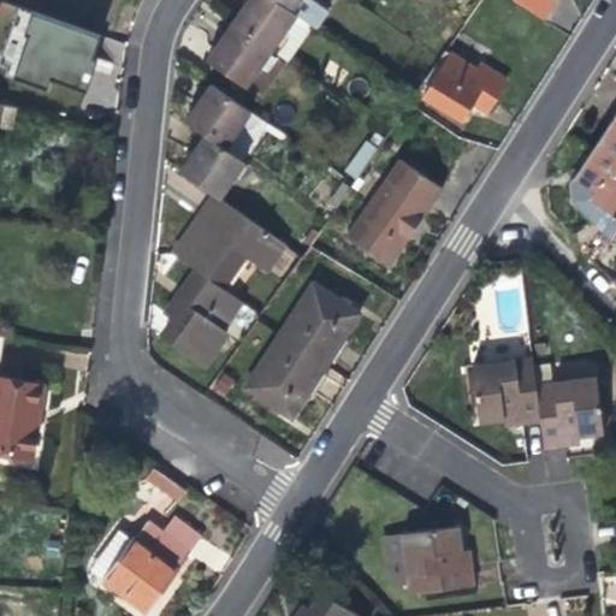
[(295,13),(291,10),(276,0),(246,0),(246,1),(230,23),(270,49),(295,13)]
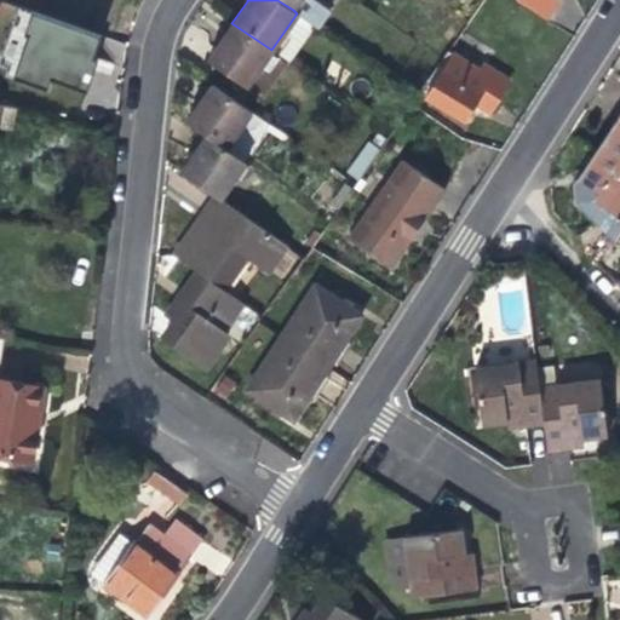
[(277,0),(293,10),(297,13),(315,26),(327,9),(314,0),(277,0)]
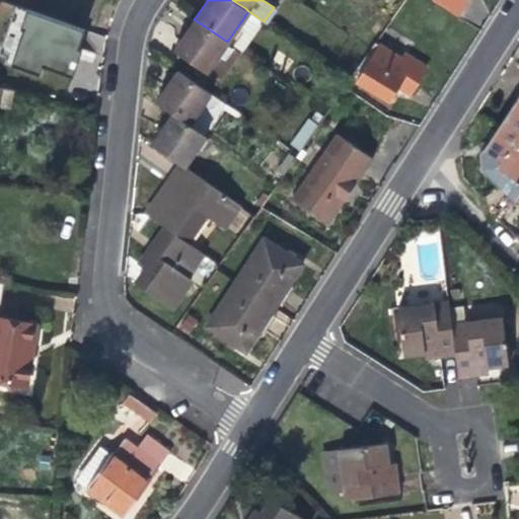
[(437,0),(458,13),(465,0),(437,0)]
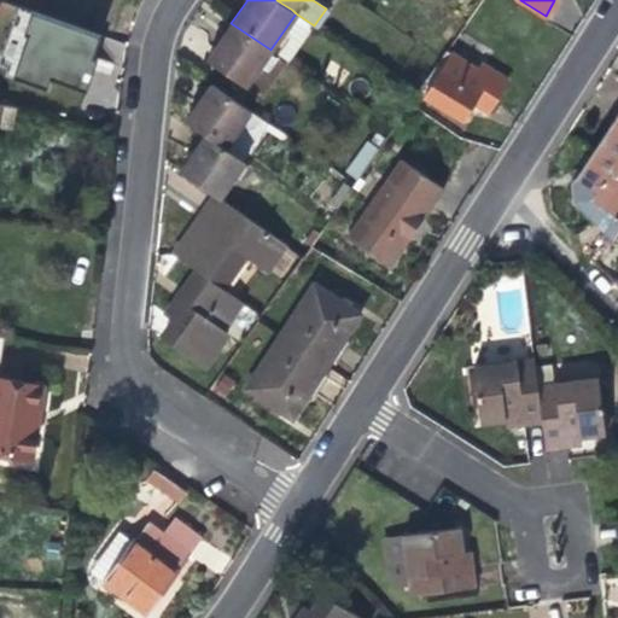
[(91,56),(98,34),(17,6),(0,57),(0,71),(46,89),(50,79),(86,91),(93,70),(97,58),(91,56)]
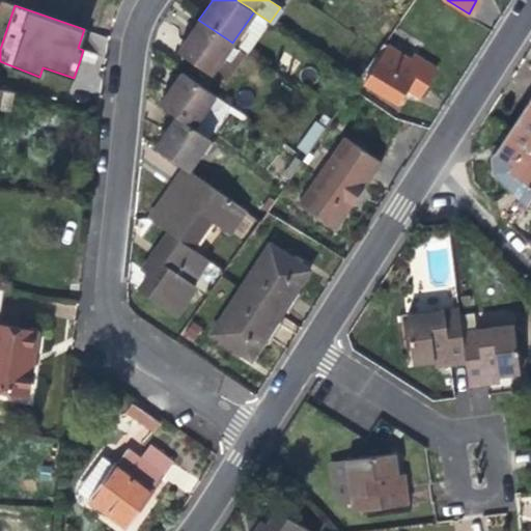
[(211,74),(232,43),(198,20),(190,32),(177,50),(211,74)]
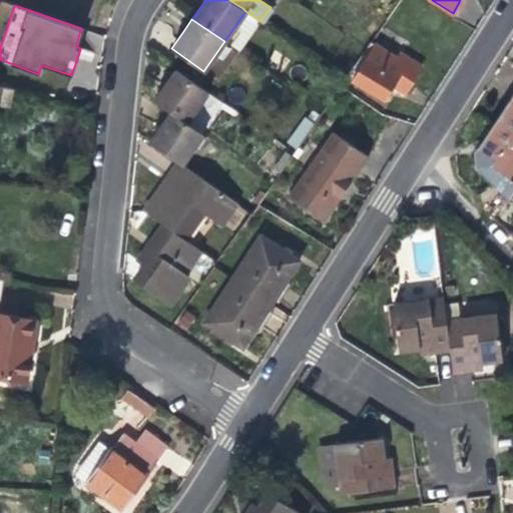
[(374,41),(350,74),(354,76),(352,79),(382,100),(392,86),(405,94),(411,86),(421,71),(418,70),(420,66),(405,55),(401,60),(374,41)]
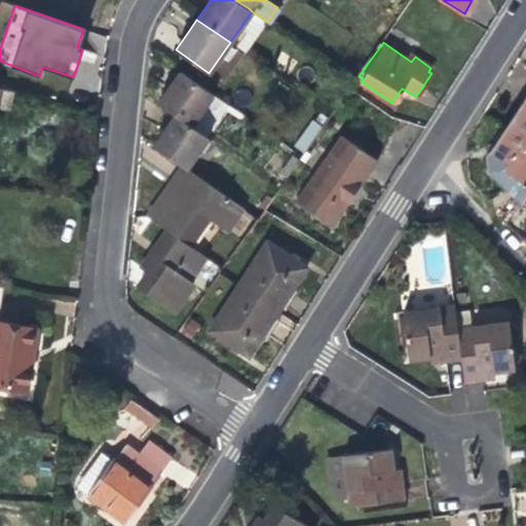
[(157,102),(175,113),(192,125),(213,95),(179,70),(171,82),(157,102)]
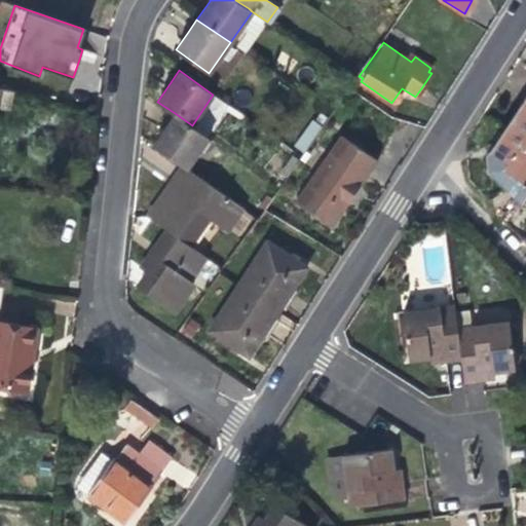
[(82,100),(86,89),(73,86),(71,97),(82,100)]
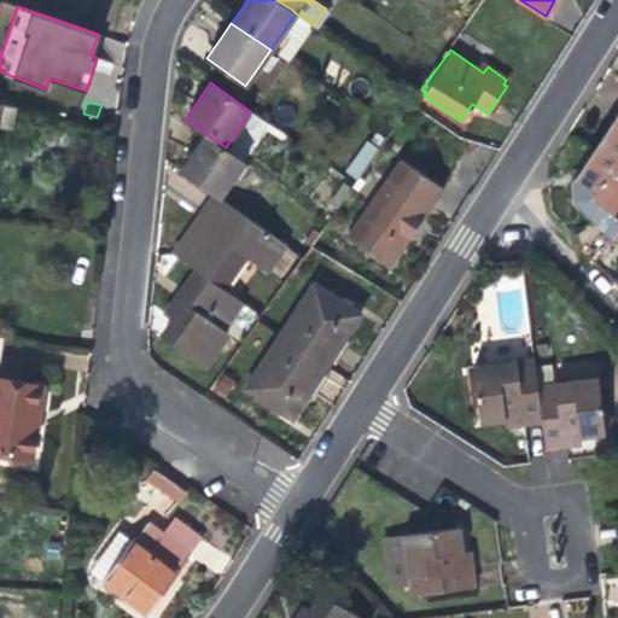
[(16,111),(0,108),(0,128),(13,129),(16,111)]
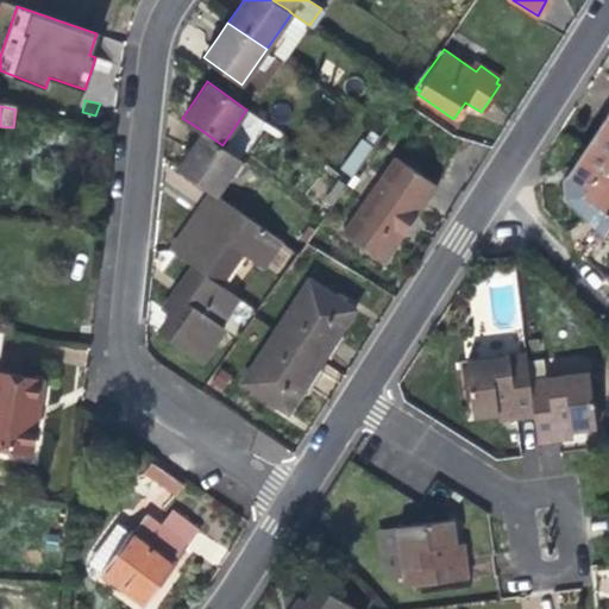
[(565,175),(560,182),(563,198),(602,237),(608,225),(608,108),(603,118),(565,175)]
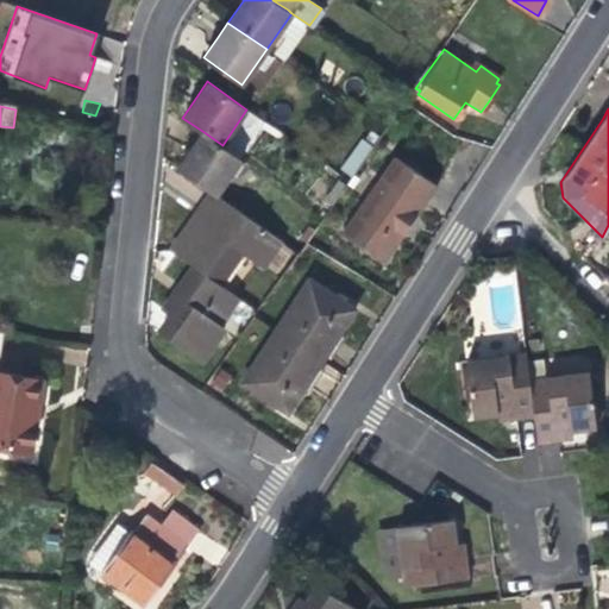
[(177,167),(211,192),(217,195),(242,159),(223,145),(202,131),(193,144),(177,167)]
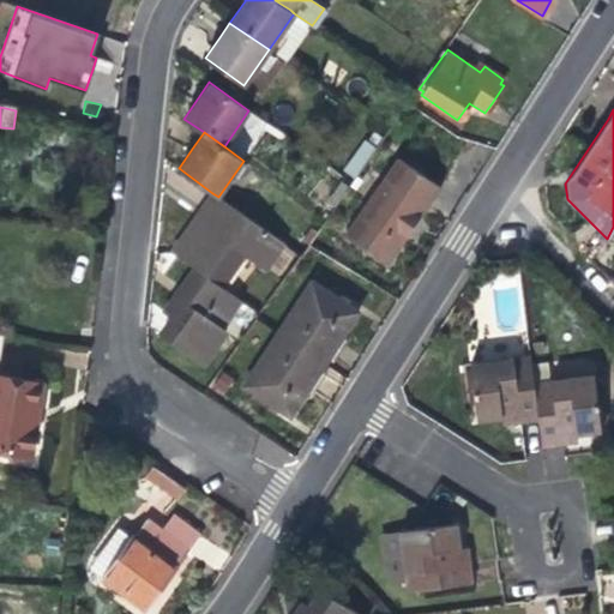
[(362,140),(344,170),(356,178),(374,148),(362,140)]
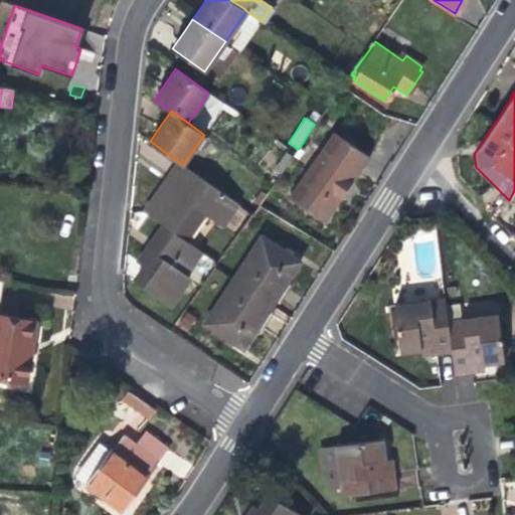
[(333,135),(291,196),(325,220),(349,185),(368,159),(333,135)]
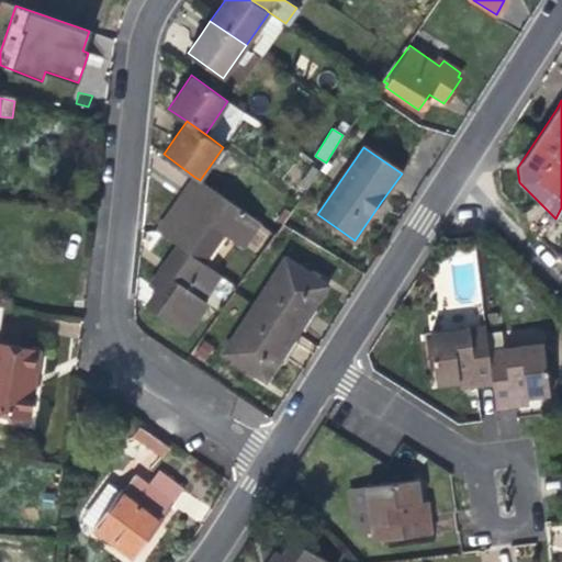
[(77,148),(75,159),(90,164),(92,153),(77,148)]
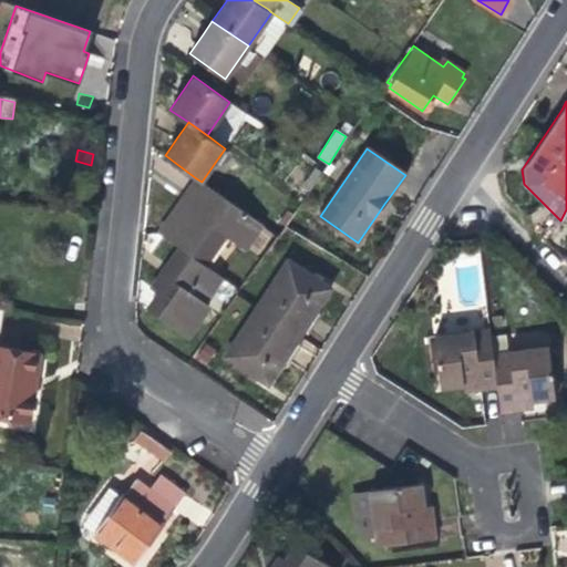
[(158,230),(181,247),(203,263),(225,233),(245,247),(261,225),(202,182),(196,178),(183,197),(158,230)]
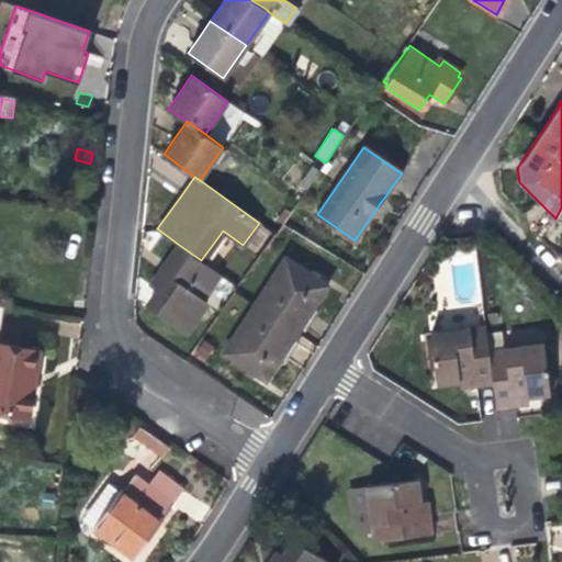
[(217,272),(201,260),(179,245),(160,269),(150,282),(158,288),(146,305),(183,333),(208,302),(201,298),(217,272)]
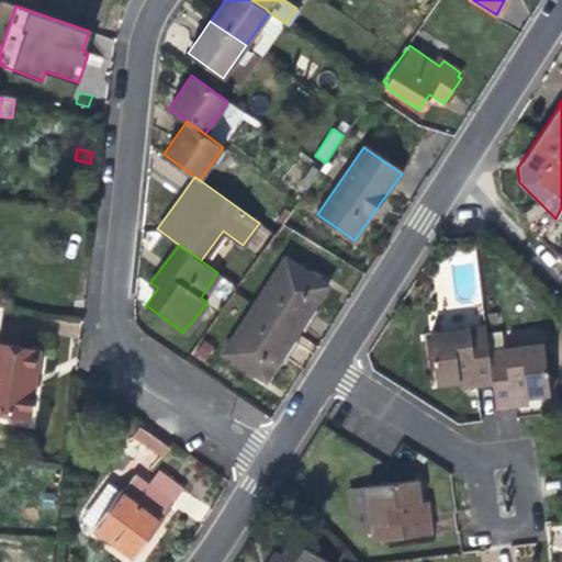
[(282,353),(296,332),(317,301),(327,284),(285,259),(255,304),(223,351),(266,379),(282,353)]
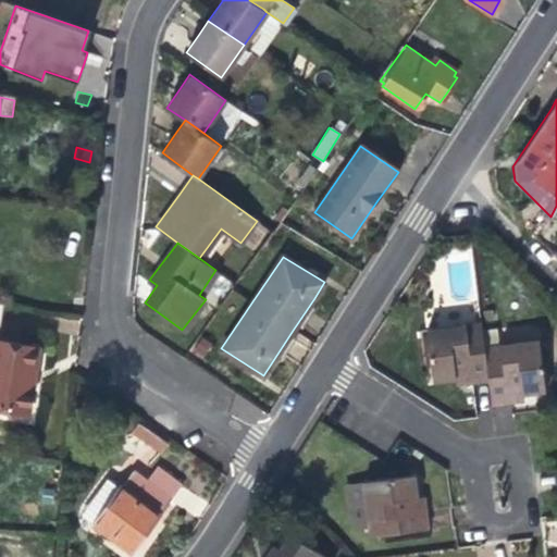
[(471,383),(490,381),(484,347),(481,322),(425,330),(434,383),(456,380),(456,385),(471,383)]
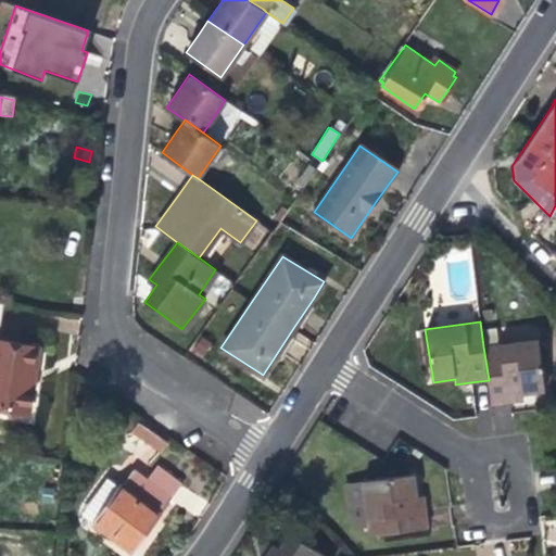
[(538,338),(483,346),(489,380),(493,405),(507,403),(523,401),(522,394),(545,391),(538,338)]
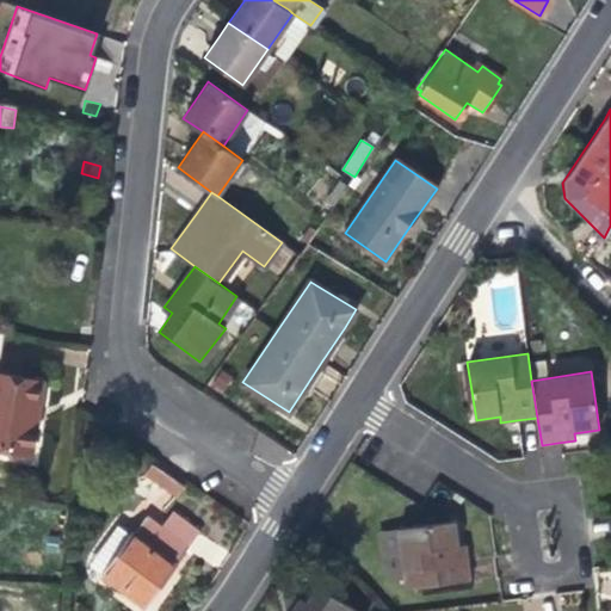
[(42,382),(0,375),(0,448),(31,454),(39,399),(42,382)]
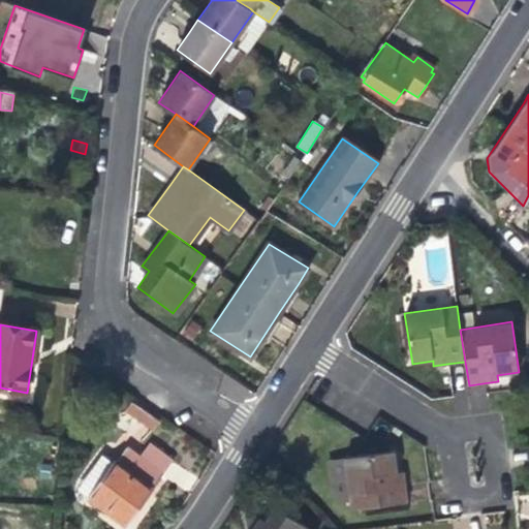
[(125,411),(153,430),(160,419),(132,401),(125,411)]
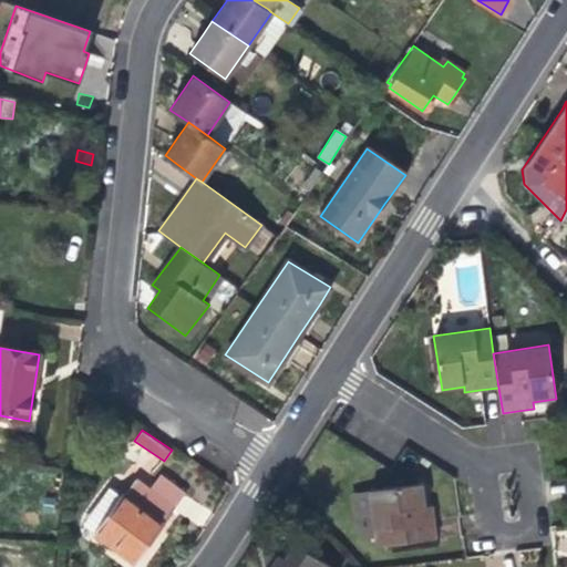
[(104,521),(94,535),(131,563),(154,531),(174,504),(137,478),(124,495),(104,521)]
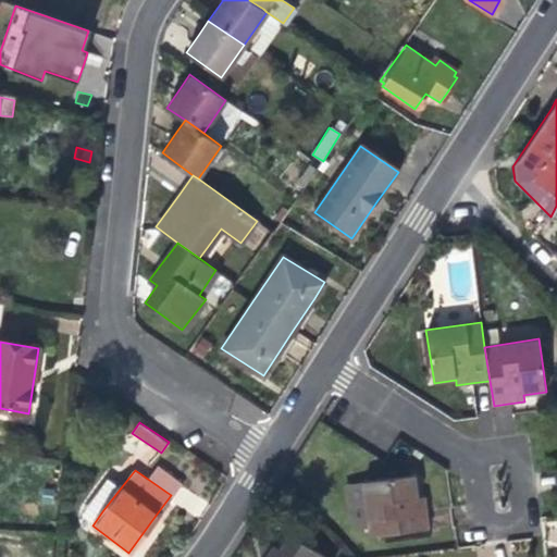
[(109,477),(89,503),(102,511),(122,486),(109,477)]
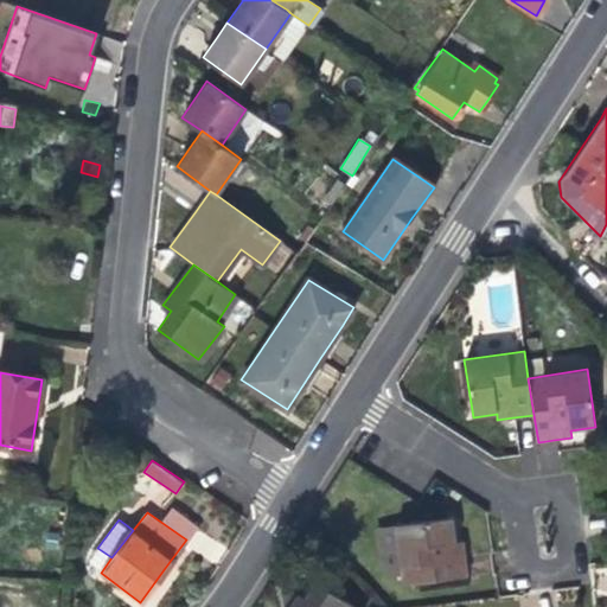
[(401,576),(402,587),(466,579),(464,560),(461,545),(457,547),(453,519),(394,526),(397,549),(377,551),(379,564),(385,572),(400,569),(401,576)]
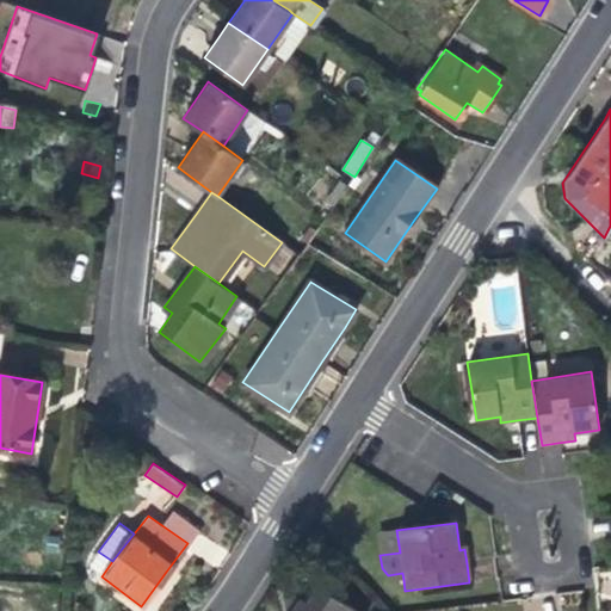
[(377,534),(380,555),(400,553),(396,530),(377,534)]
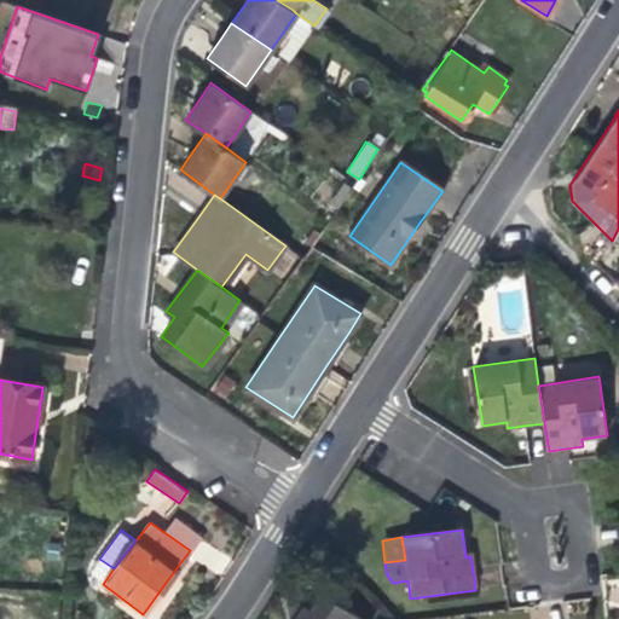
[(88,573),(103,584),(114,568),(99,559),(88,573)]
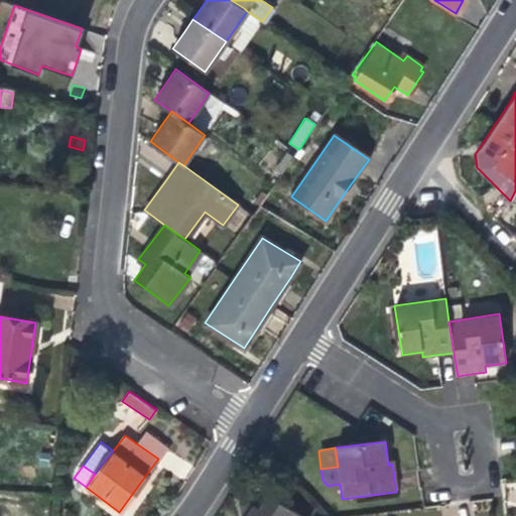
[(298,515),(268,497),(259,511),(252,508),(246,515),(298,515)]
